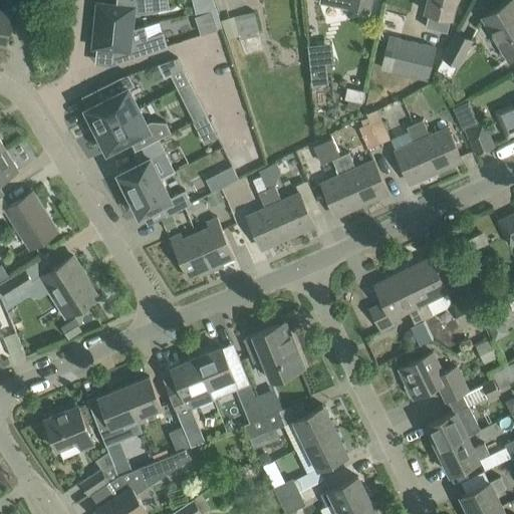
[(97,1),(94,24),(133,28),(135,12),(139,12),(170,7),(168,0),(116,0),(116,3),(97,1)]
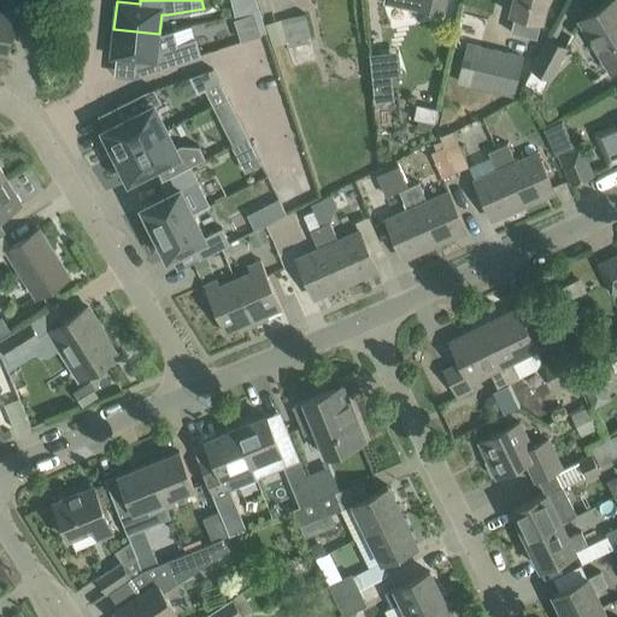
[(383,0),(383,4),(442,16),(445,0),(383,0)]
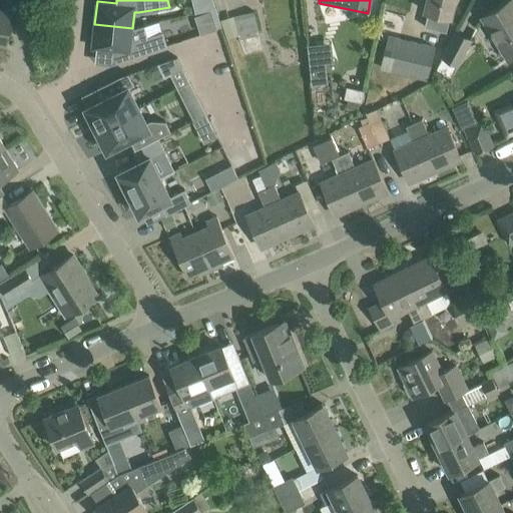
[(428,0),(426,10),(429,11),(425,25),(447,31),(454,0),(428,0)]
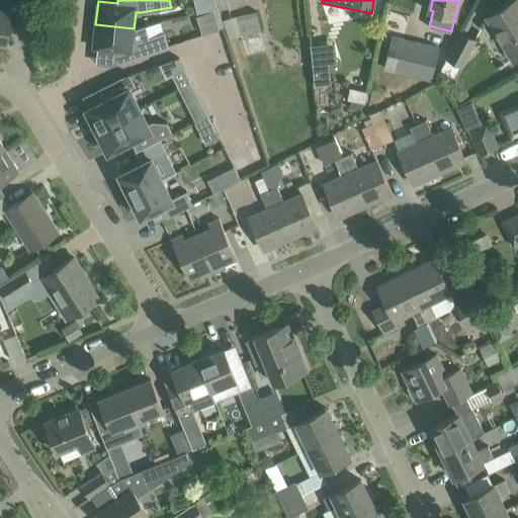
[(514,0),(488,16),(513,59),(517,56),(517,1),(517,0),(514,0)]
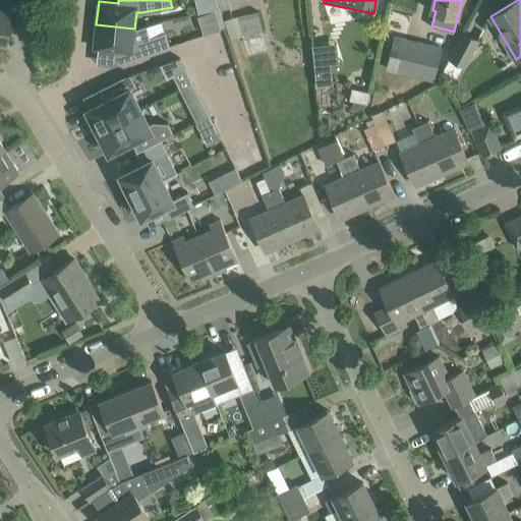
[(0,43),(6,44),(12,12),(0,9),(0,43)]
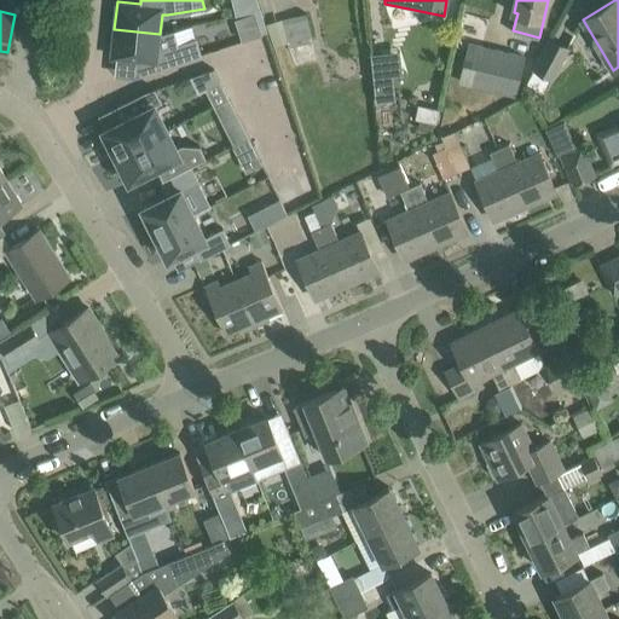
[(255,12),(235,18),(242,41),(262,34),(255,12)]
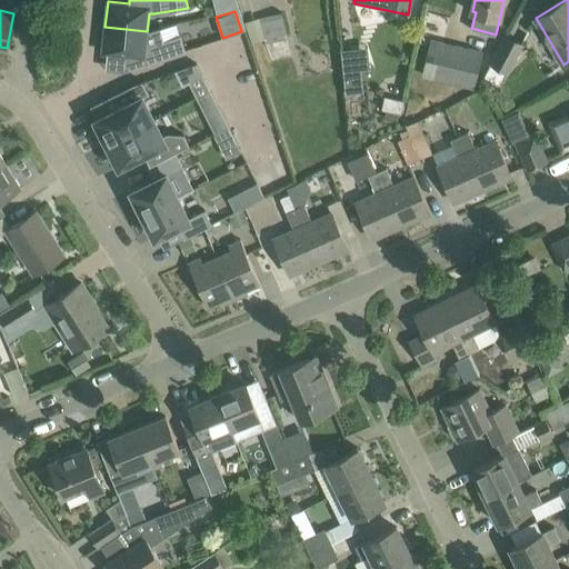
[(271,13),(259,17),(265,39),(265,42),(288,37),(281,11),(277,12),(271,13)]
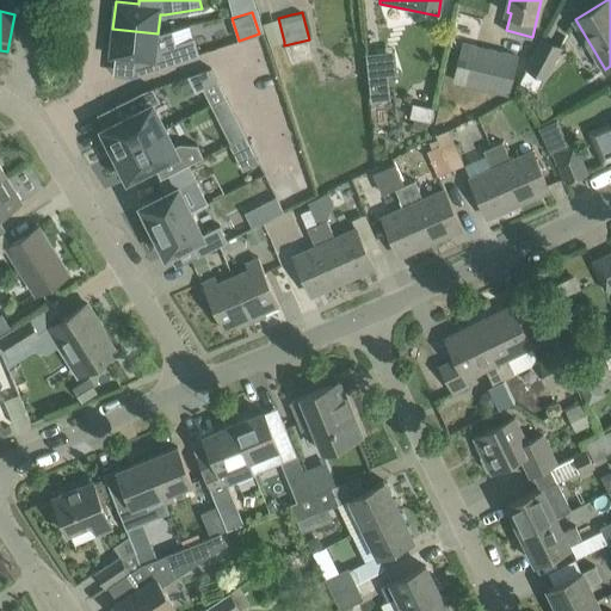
[(158,34),(112,29),(110,55),(139,59),(136,74),(199,53),(193,36),(176,42),(171,29),(158,34)]
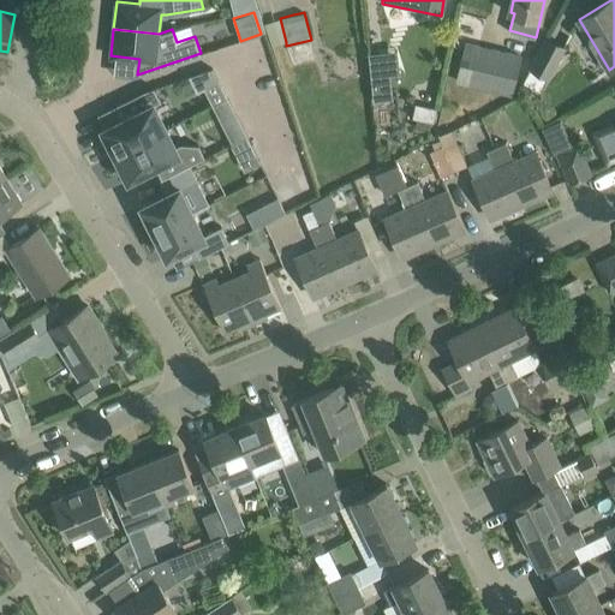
[(524,81),(541,90),(548,77),(549,77),(565,47),(547,37),(524,81)]
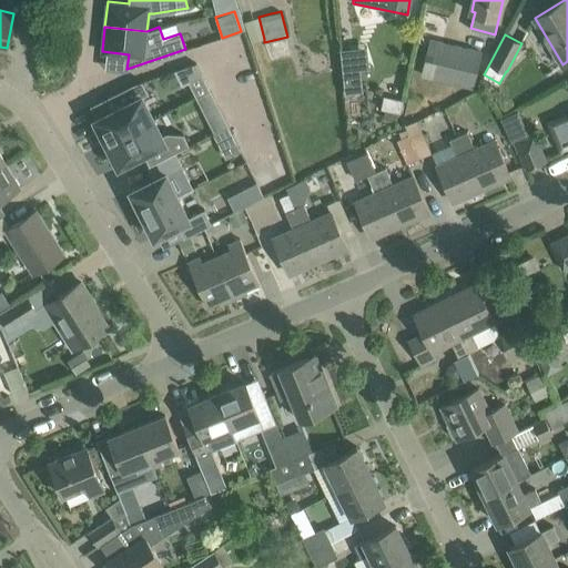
[(422,75),(473,88),(482,52),(430,39),(422,75)]
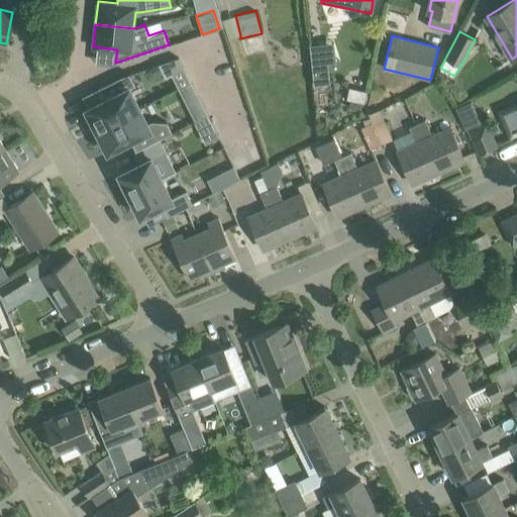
[(310,43),(309,43),(313,85),(330,83),(328,62),(320,63),(319,42),(310,43)]
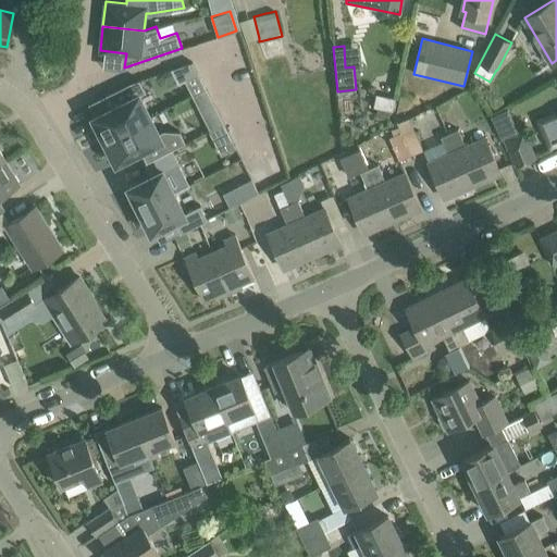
[(193,61),(171,69),(177,83),(198,72),(193,61)]
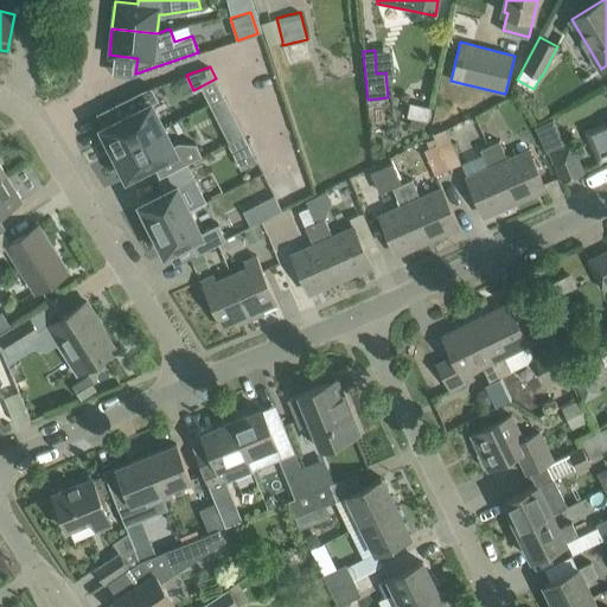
[(101,127),(114,152),(165,126),(153,102),(159,98),(152,85),(144,89),(103,109),(109,122),(101,127)]
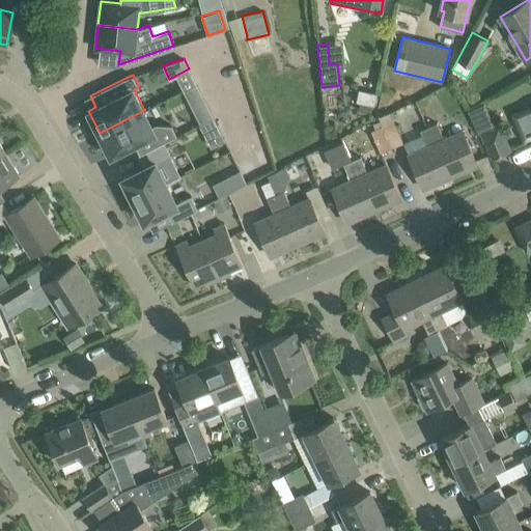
[(197,83),(184,90),(189,101),(202,94),(197,83)]
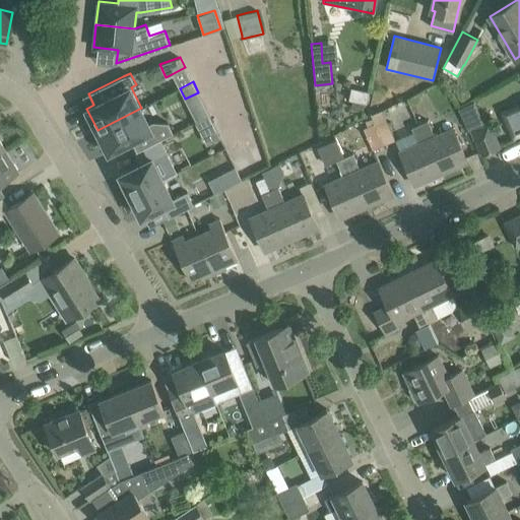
[(351,87),(348,99),(367,103),(369,91),(351,87)]
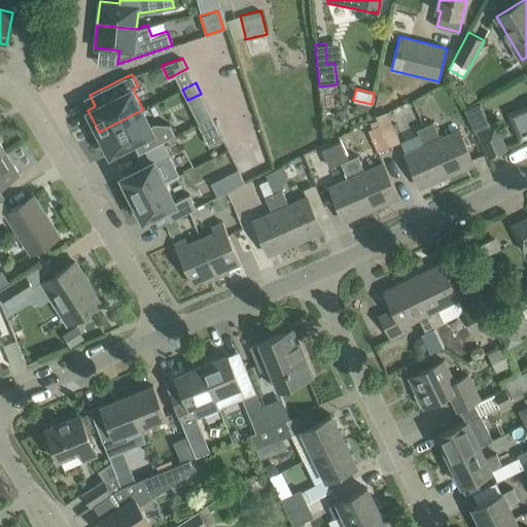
[(526,104),(510,112),(521,137),(526,134),(526,104)]
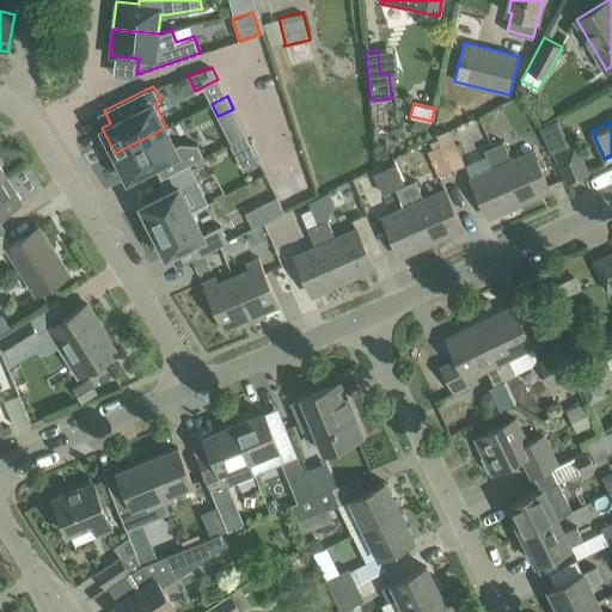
[(166,127),(115,153),(128,178),(155,165),(161,177),(190,163),(204,155),(197,144),(179,142),(175,145),(166,127)]
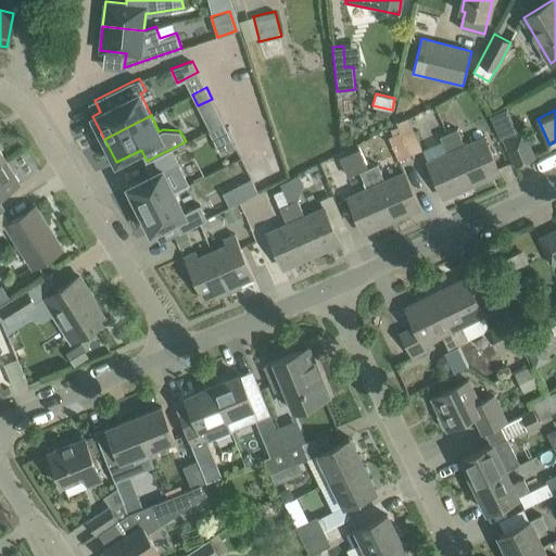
[(401,133),(402,136),(414,130),(408,117),(396,122),(397,126),(401,133)]
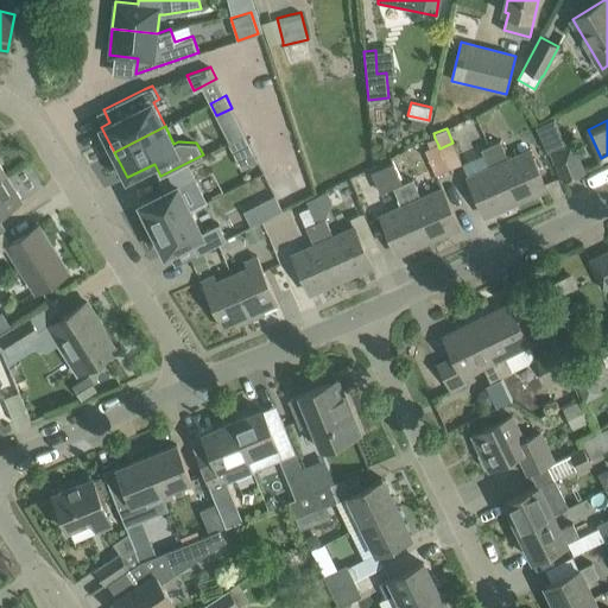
[(229,141),(228,143),(234,153),(251,146),(245,134),(229,141)]
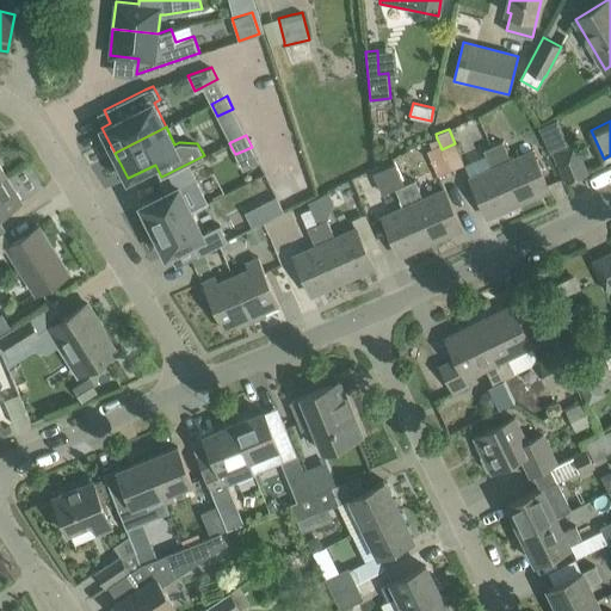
[(504,141),(493,146),(518,202),(520,202),(520,199),(535,193),(535,195),(549,189),(532,150),(512,159),(504,141)]
